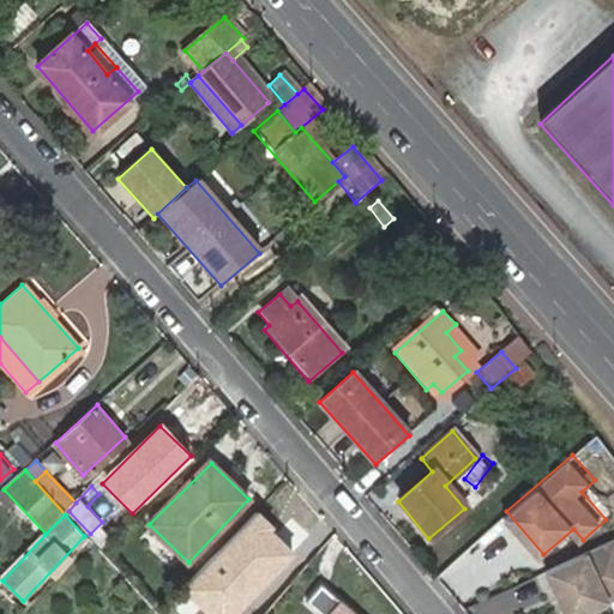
[(233,613),(293,553),(253,515),(182,588),(209,613),(233,613)]
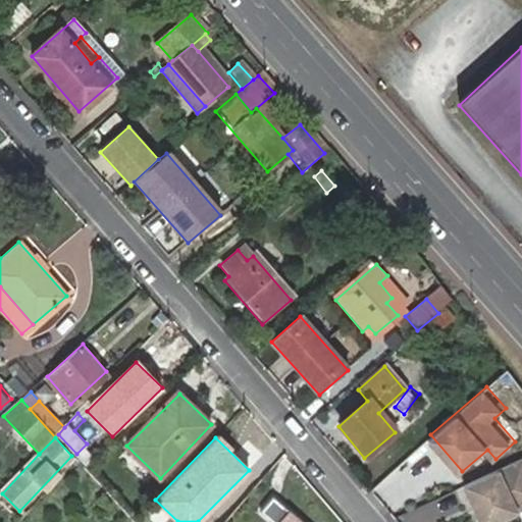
[(521,457),(466,477),(482,521),(521,508),(521,457)]
